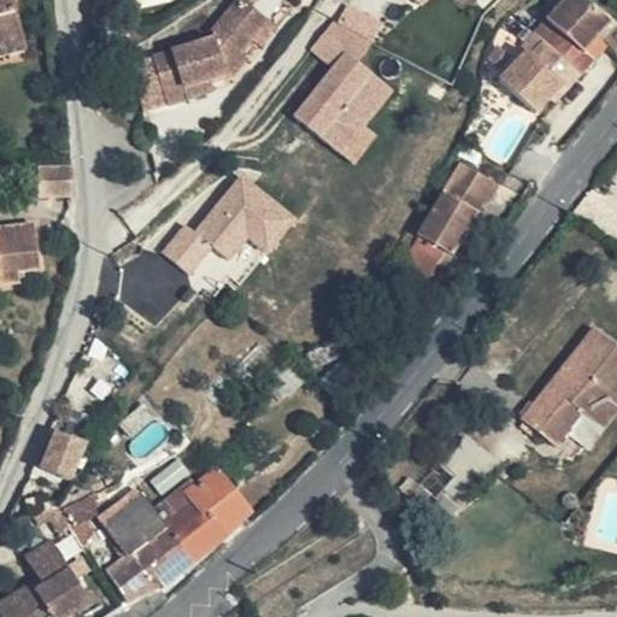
[(0,0),(0,57),(24,51),(11,0),(0,0)]
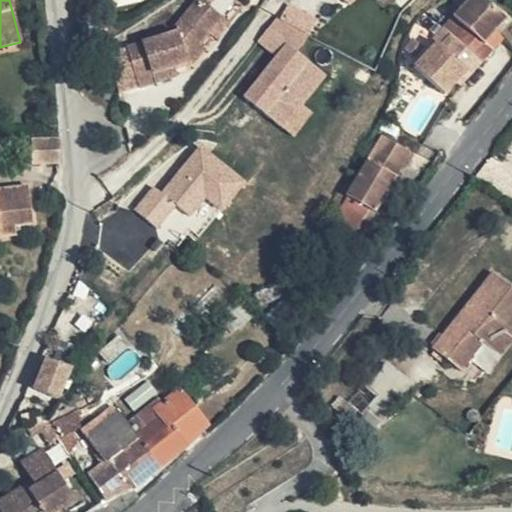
[(177,33),(126,50),(139,86),(139,88),(177,76),(174,66),(186,60),(191,64),(204,48),(199,44),(209,32),(221,17),(207,6),(212,0),(198,0),(174,29),(177,33)]
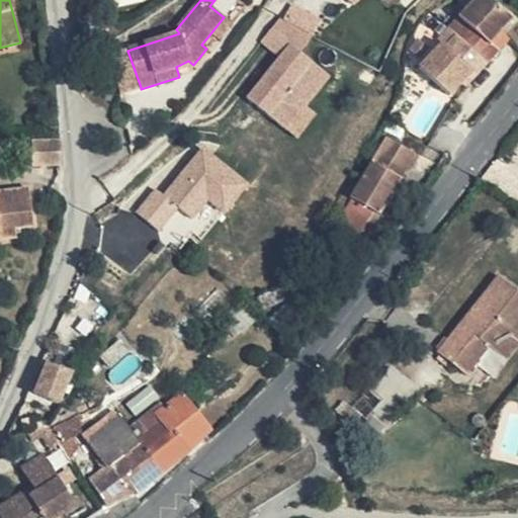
[(475,73),(479,76),(499,52),(492,46),(499,36),(514,19),(492,0),(475,0),(460,16),(467,23),(458,34),(453,30),(420,68),(451,97),(466,82),(475,73)]
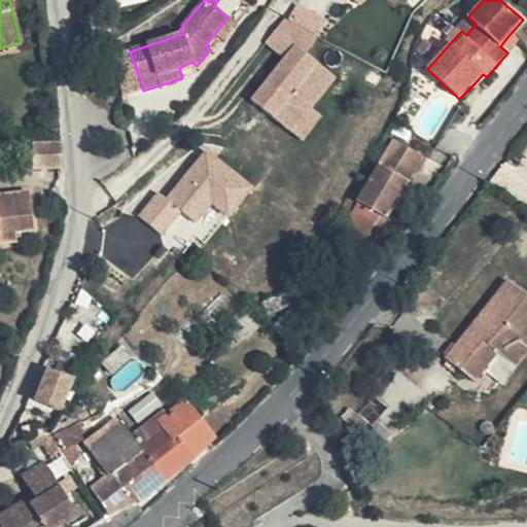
[(235,25),(227,18),(215,33),(222,39),(235,25)]
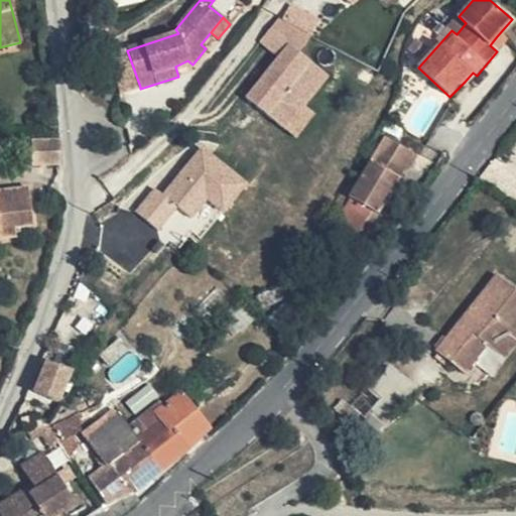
[(490,45),(497,51),(504,43),(497,36),(490,45)]
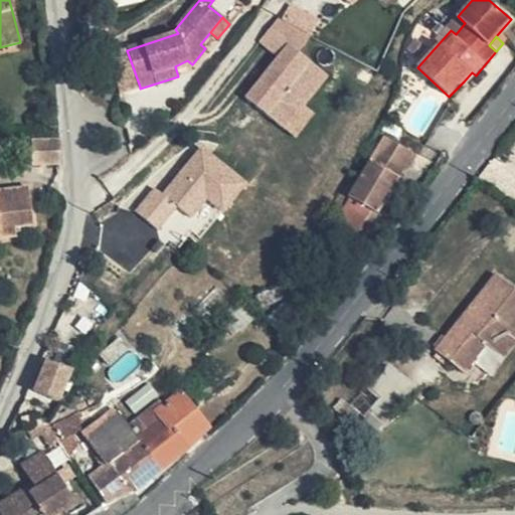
[(333,56),(309,38),(297,54),(321,73),(333,56)]
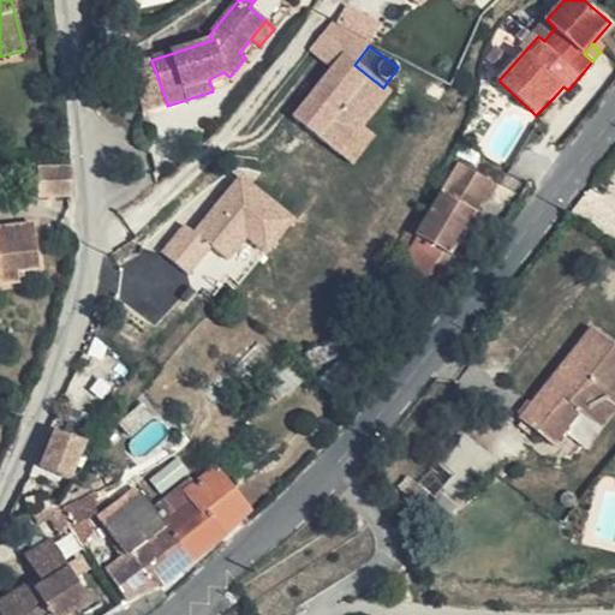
[(354,65),(344,57),(293,120),(340,156),(360,130),(389,91),(383,88),(354,65)]
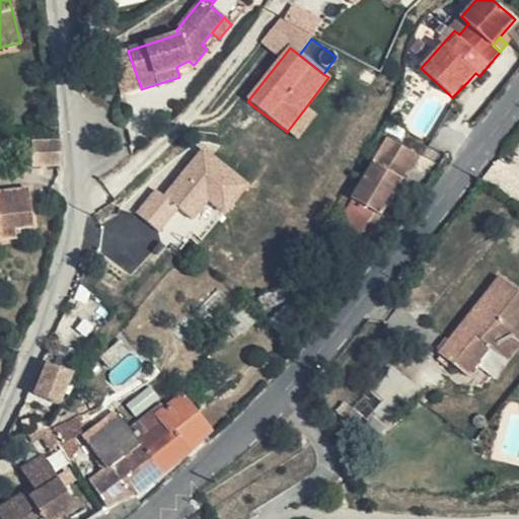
[(128,51),(112,56),(120,95),(141,87),(128,51)]
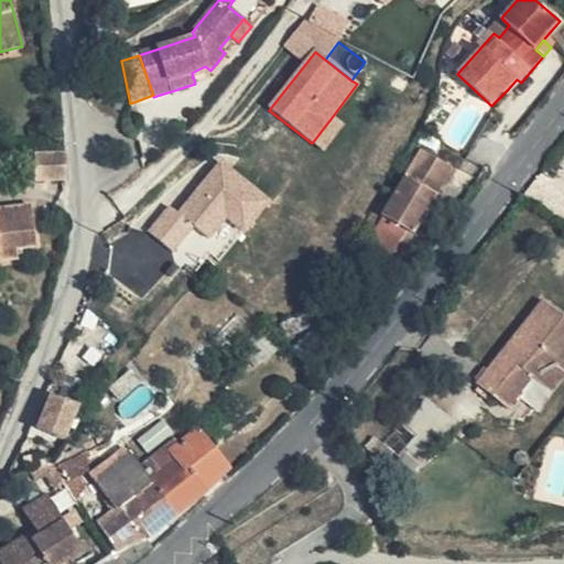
[(396,71),(410,79),(414,73),(399,64),(396,71)]
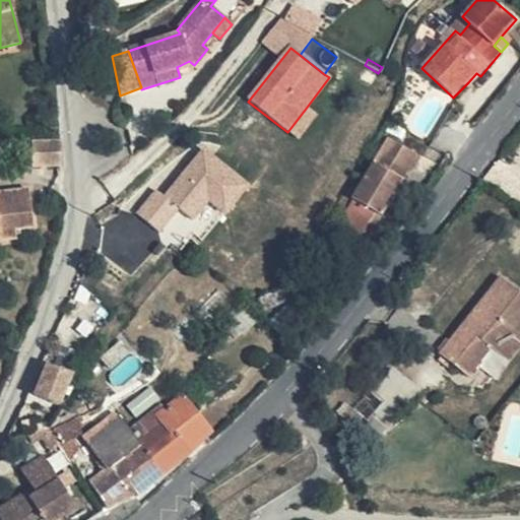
[(372,86),(378,73),(365,65),(359,79),(372,86)]
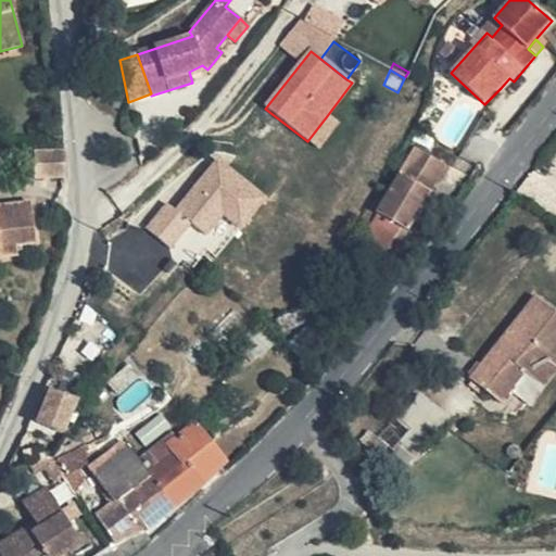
[(504,91),(514,81),(509,78),(501,88),(504,91)]
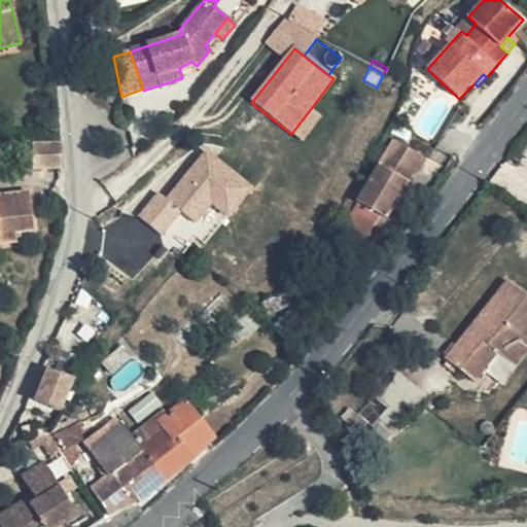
[(318,119),(309,111),(291,134),(301,142),(318,119)]
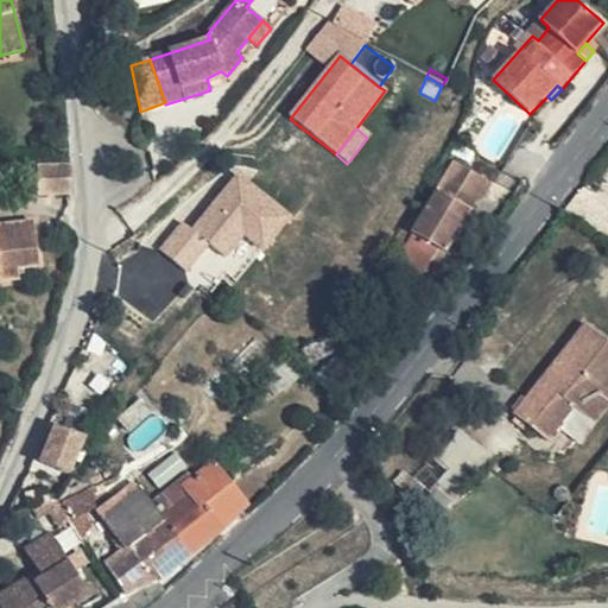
[(453,160),(418,219),(411,232),(413,233),(405,246),(430,263),(438,247),(444,252),(487,182),(453,160)]
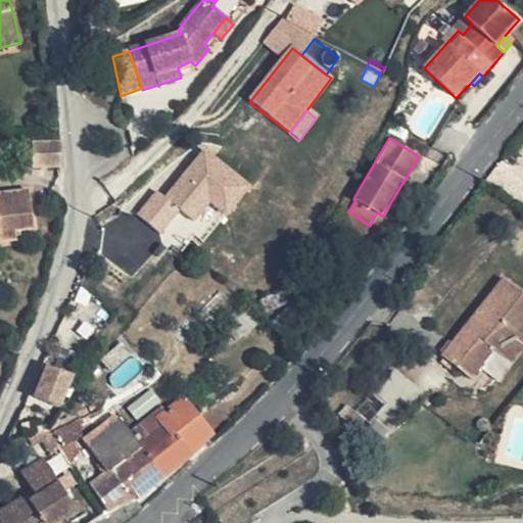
[(61,167),(60,143),(32,143),(32,168),(61,167)]
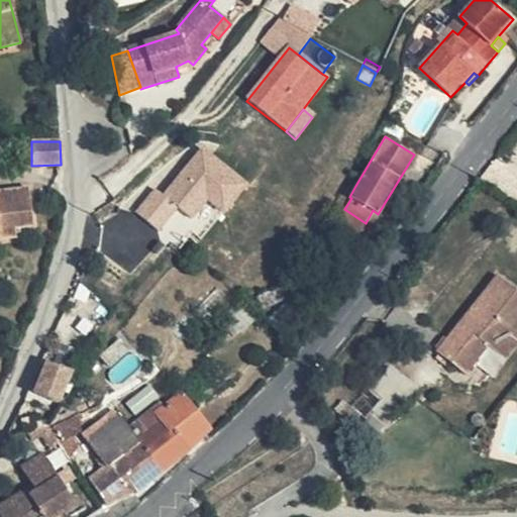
[(154,188),(135,212),(160,232),(179,208),(192,218),(207,199),(225,213),(249,184),(203,146),(164,195),(154,188)]
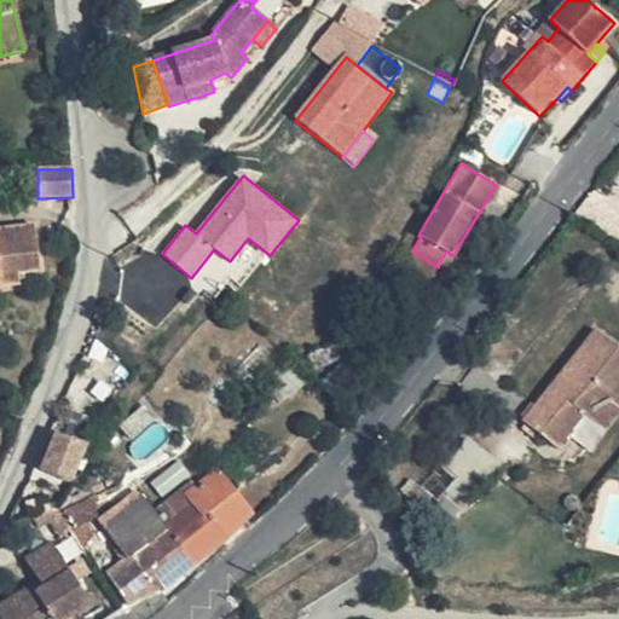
[(426,223),(416,217),(397,254),(406,260),(412,250),(421,237),(418,236),(426,223)]
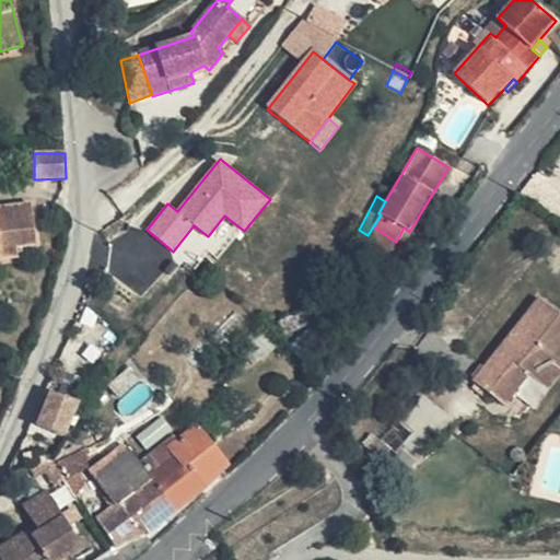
[(30,206),(0,209),(0,257),(16,256),(14,246),(34,244),(30,206)]
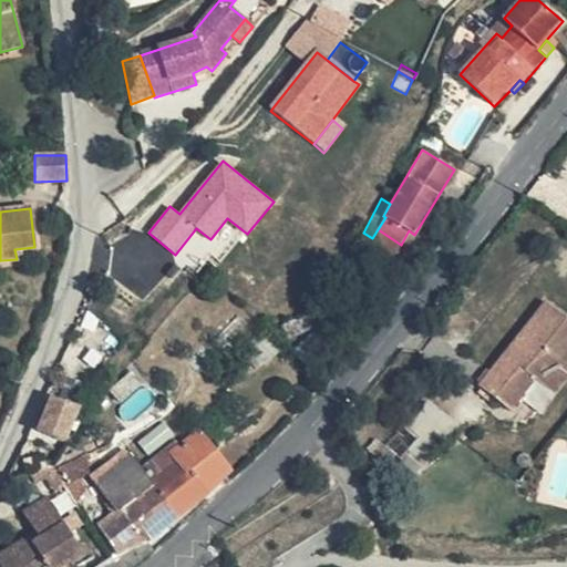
[(378,229),(372,238),(371,241),(394,255),(401,245),(378,229)]
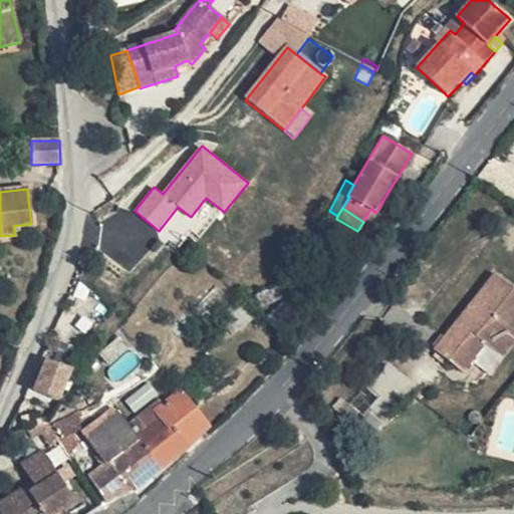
[(495,352),(513,329),(513,328),(513,290),(493,274),(435,349),(437,351),(435,355),(446,364),(449,360),(463,372),(472,361),(473,360),(459,348),(470,333),(495,352)]
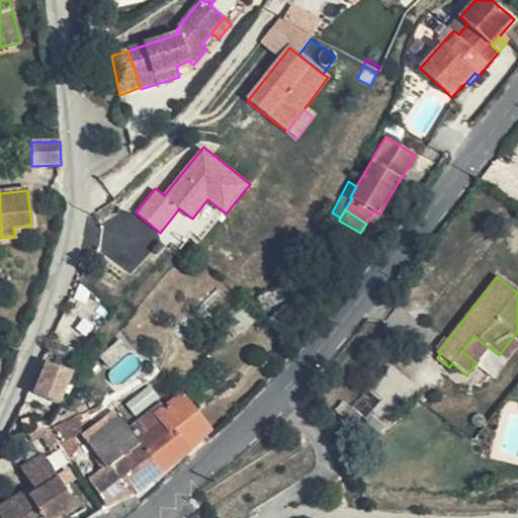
[(517,348),(517,332),(499,355),(473,336),(462,351),(477,363),(476,364),(493,378),(517,348)]
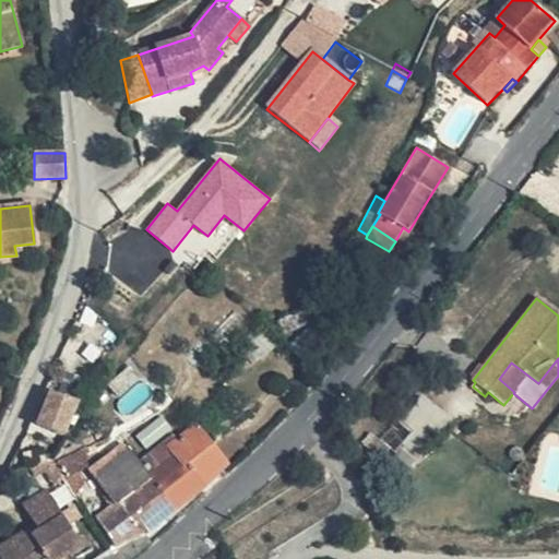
[(73,404),(51,395),(38,427),(60,435),(73,404)]
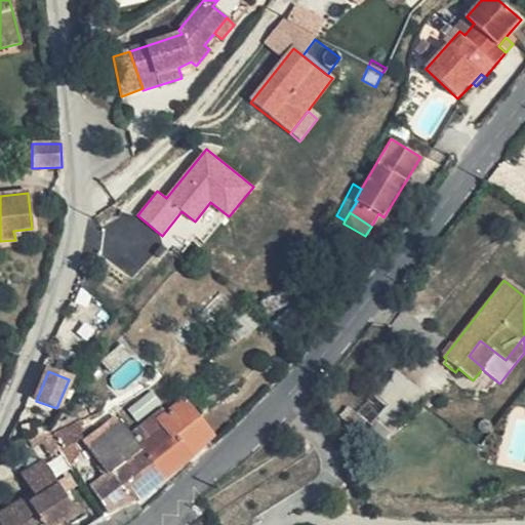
[(388,405),(404,418),(419,398),(387,372),(372,393),(373,395),(388,405)]
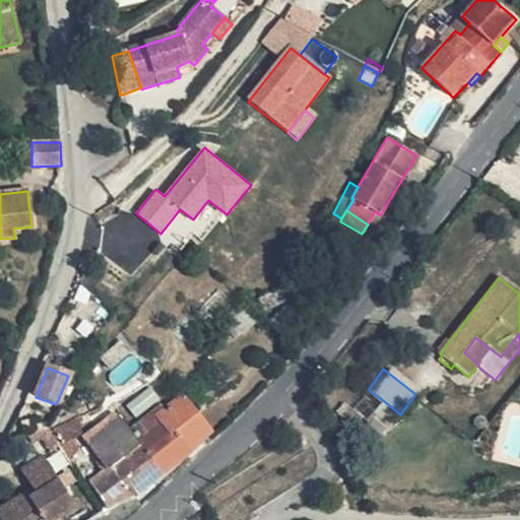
[(190,451),(199,443),(183,420),(181,417),(180,414),(179,411),(180,407),(181,398),(165,410),(157,415),(165,425),(139,444),(130,450),(152,481),(166,471),(190,451)]
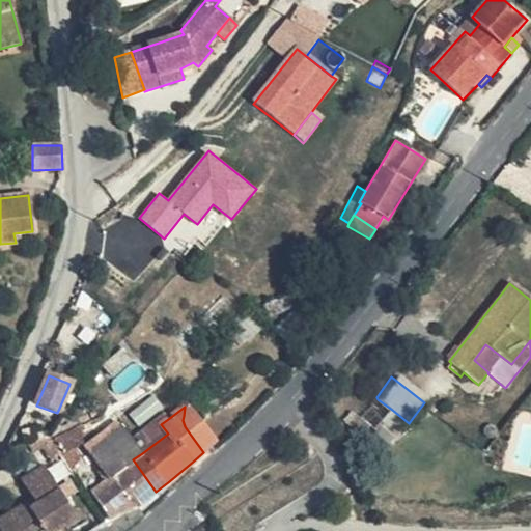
[(187,429),(203,452),(213,443),(185,407),(184,416),(183,420),(184,423),(185,426),(187,429)]
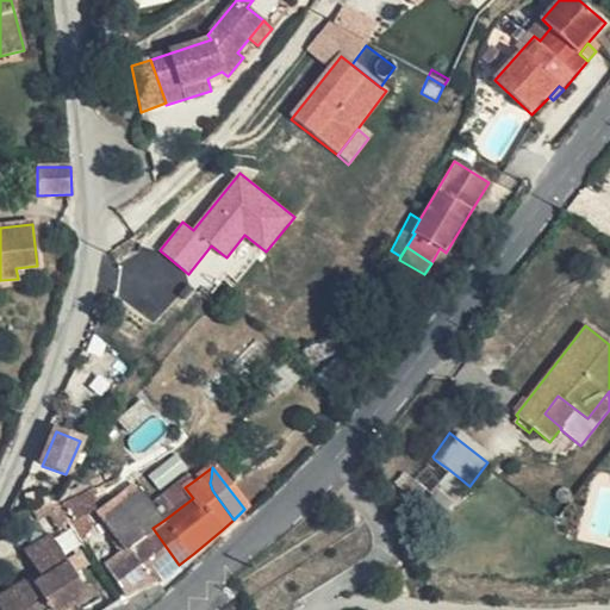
[(456,503),(470,486),(450,471),(437,487),(456,503)]
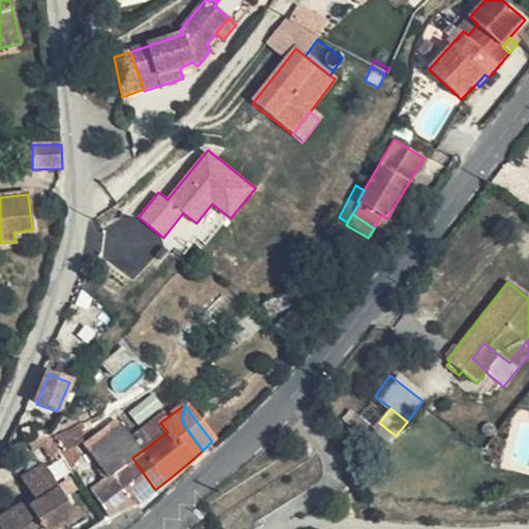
[(160,423),(167,417),(164,413),(131,439),(142,452),(167,432),(160,423)]
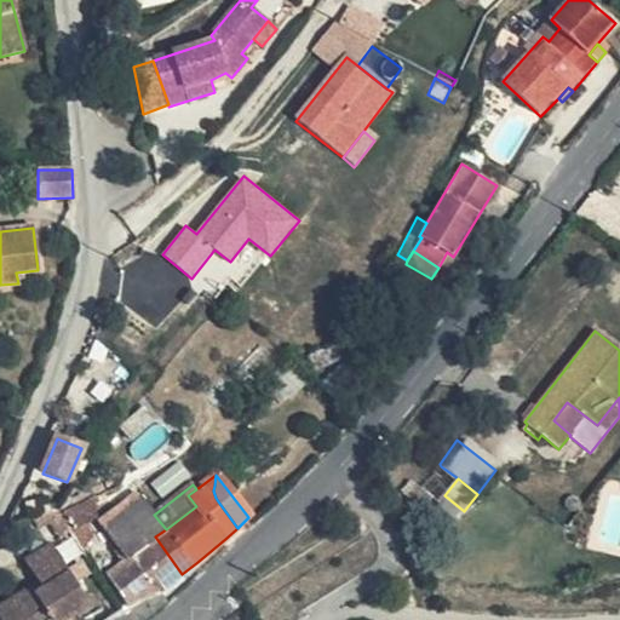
[(165,587),(182,574),(155,537),(166,529),(154,515),(138,492),(98,522),(126,560),(107,574),(130,608),(154,596),(159,592),(165,587)]
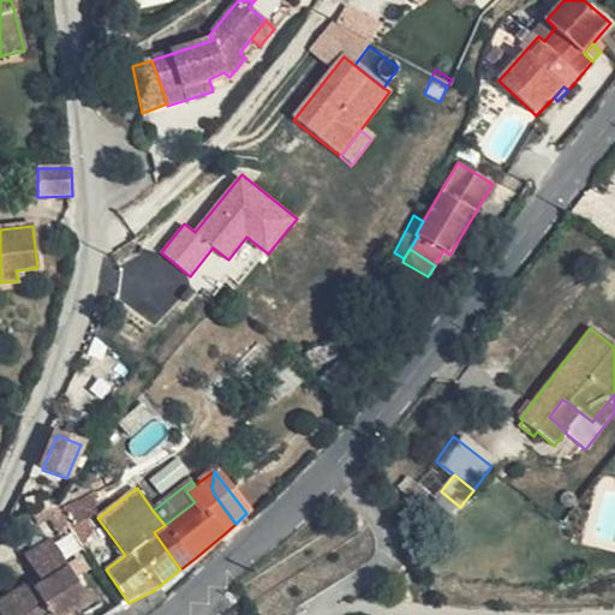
[(75,535),(100,530),(93,496),(67,501),(75,535)]
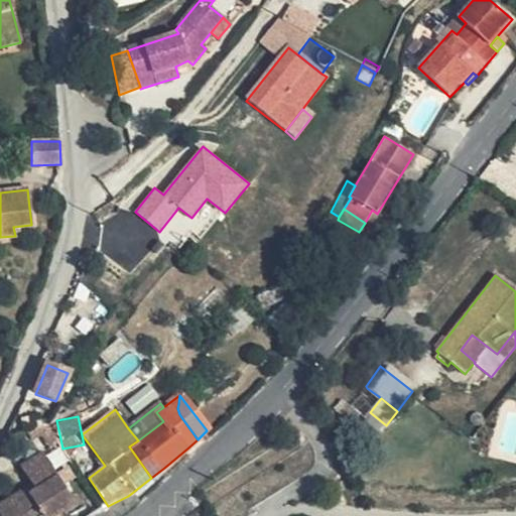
[(58,443),(46,424),(25,431),(33,441),(41,436),(49,448),(58,443)]
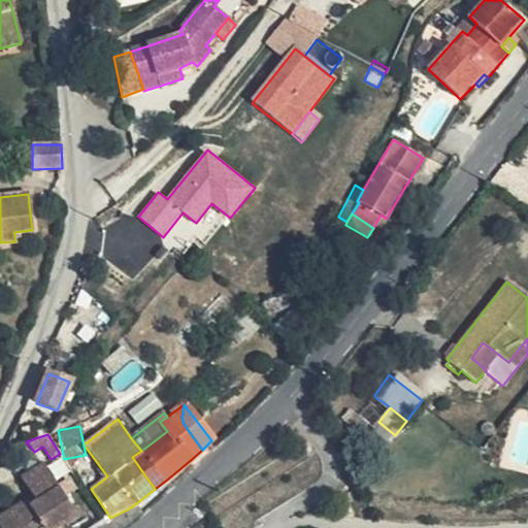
[(38,503),(1,527),(56,527),(74,517),(62,496),(56,487),(42,467),(23,480),(34,497),(38,503)]
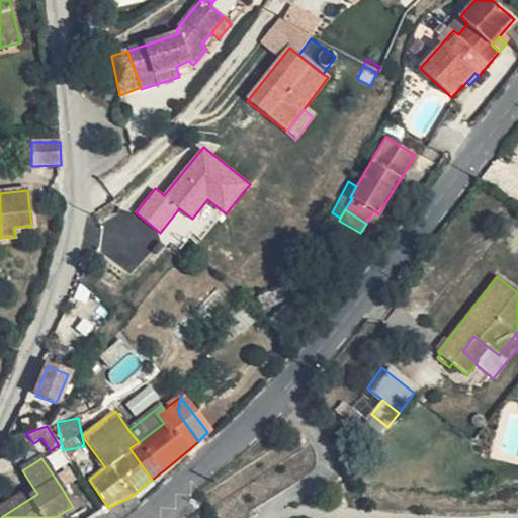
[(55,478),(61,487),(73,478),(68,468),(55,478)]
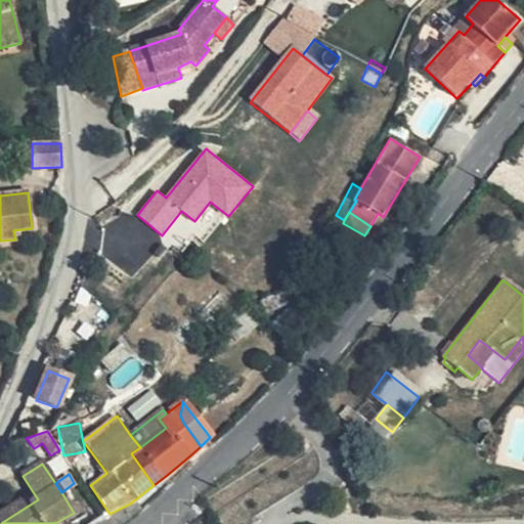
[(0,514),(0,521),(1,523),(38,499),(34,493),(0,514)]
